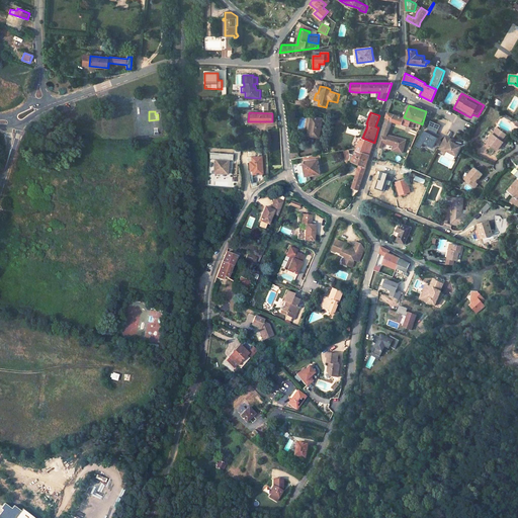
[(387,112),(385,117),(392,119),(392,120),(393,121),(413,128),(415,121),(404,117),(387,112)]
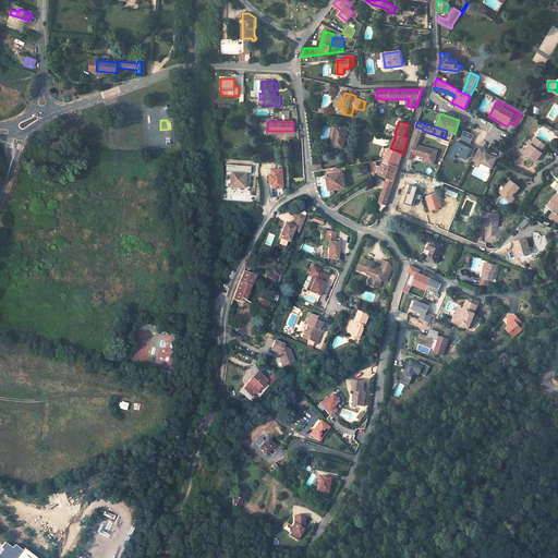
[(336,125),(332,141),(335,141),(334,146),(343,148),(348,128),(336,125)]
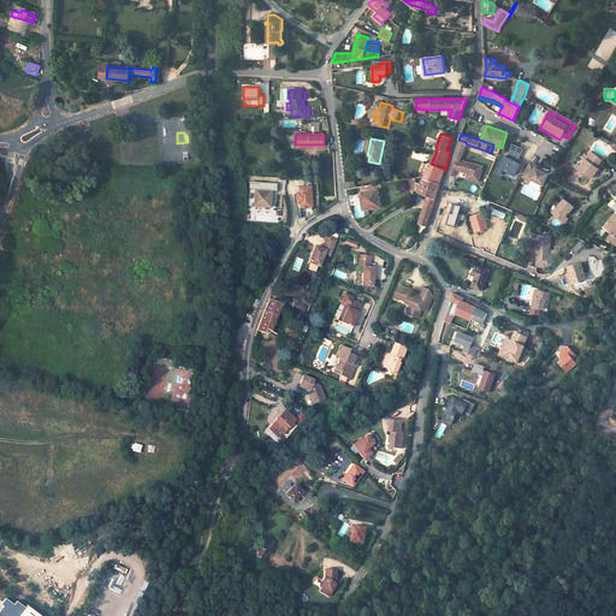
[(458,140),(457,147),(465,150),(467,144),(466,143),(466,142),(458,140)]
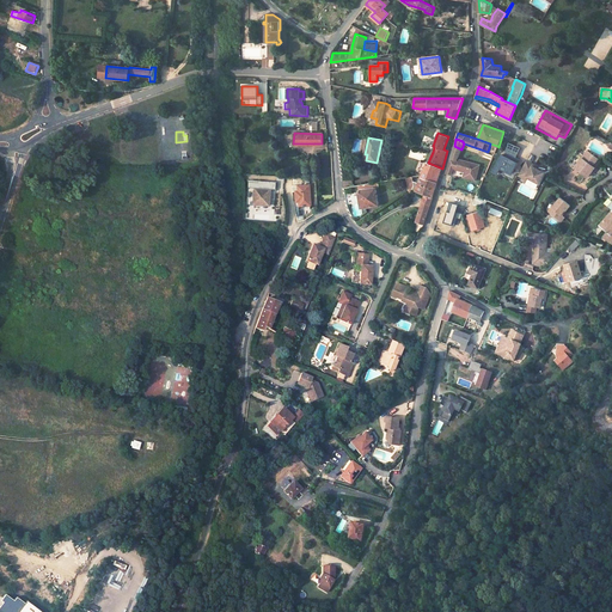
[(520,147),(508,141),(495,167),(512,176),(518,163),(514,160),(520,147)]
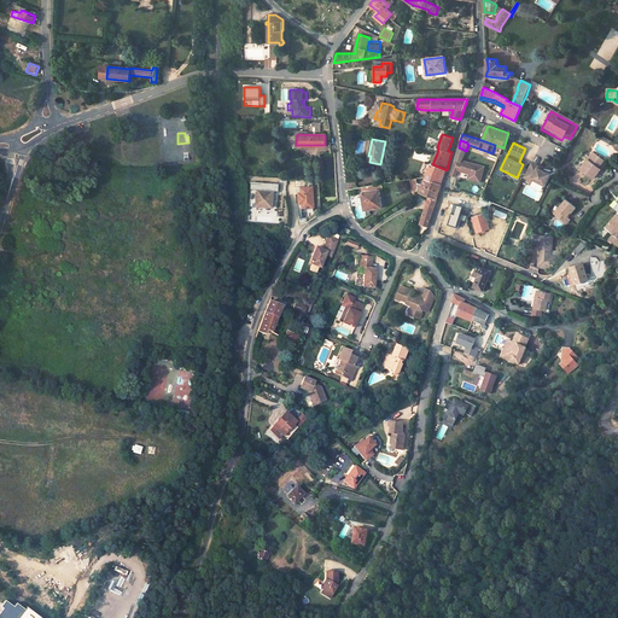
[(459,147),(454,159),(461,162),(466,151),(459,147)]
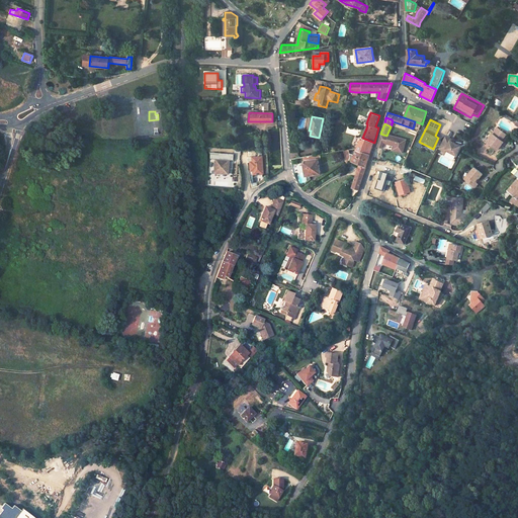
[(497,127),(487,141),(498,150),(500,147),(498,145),(497,145),(500,140),(501,141),(506,135),(497,127)]
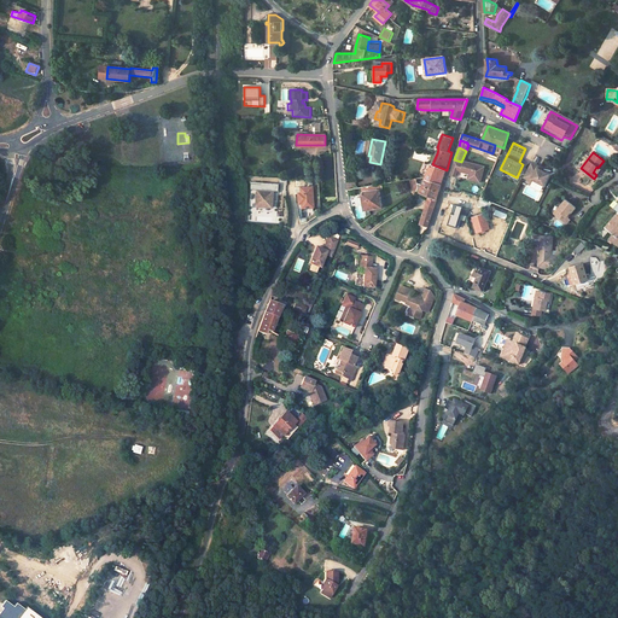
[(454,159),(450,170),(456,173),(461,162),(454,159)]
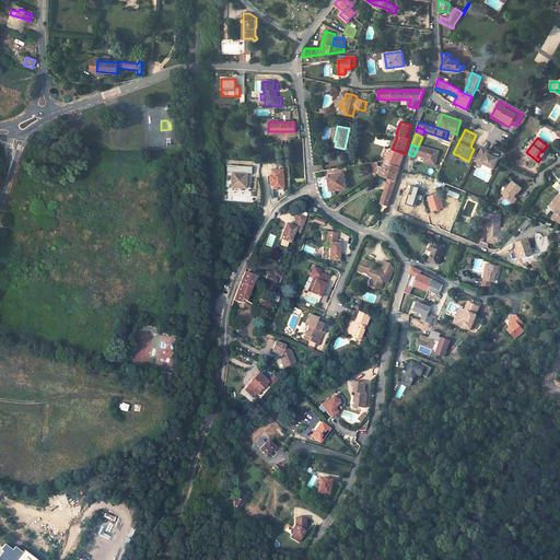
[(441,152),(420,146),(417,155),(426,158),(423,164),(435,167),(441,152)]
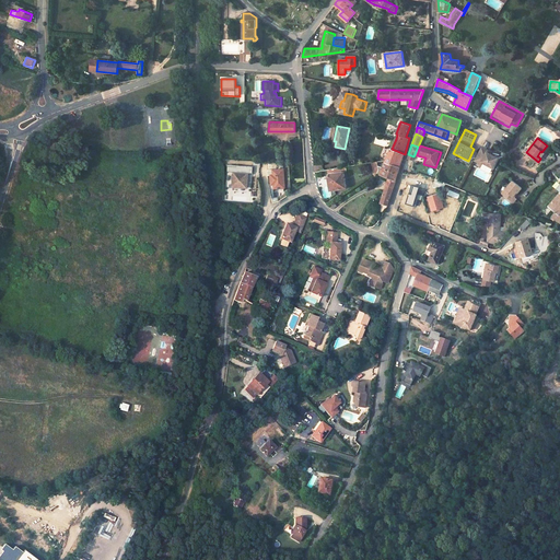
[(488,150),(481,147),(473,163),(481,167),(482,164),(493,170),(499,159),(487,152),(488,150)]
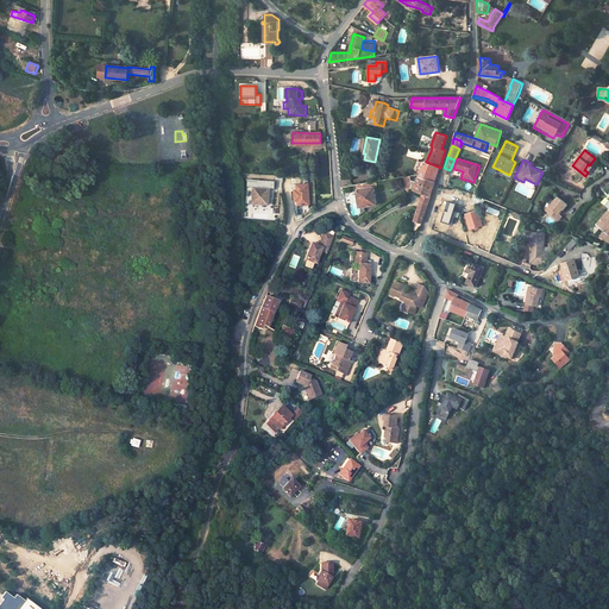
[(426,162),(420,176),(435,182),(440,168),(426,162)]
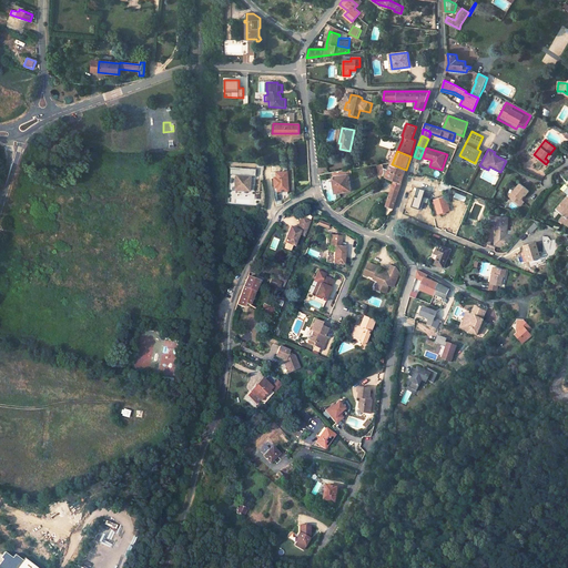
[(392,164),(388,170),(404,175),(406,170),(392,164)]
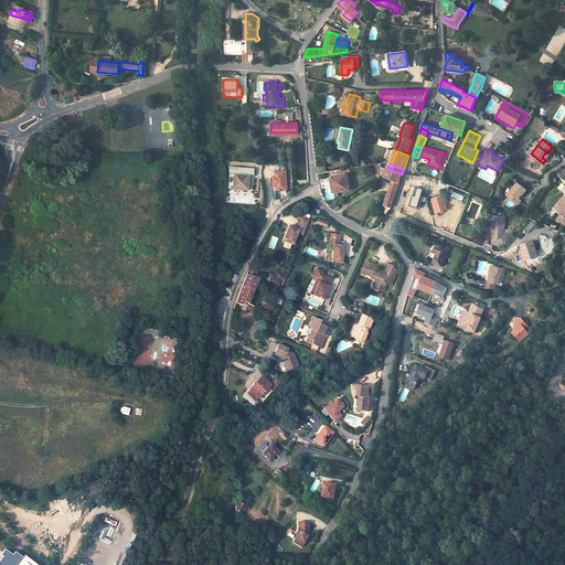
[(386,205),(383,213),(387,214),(391,208),(395,196),(398,184),(402,174),(386,169),(383,168),(382,168),(382,170),(381,174),(392,179),(384,204),(386,205)]
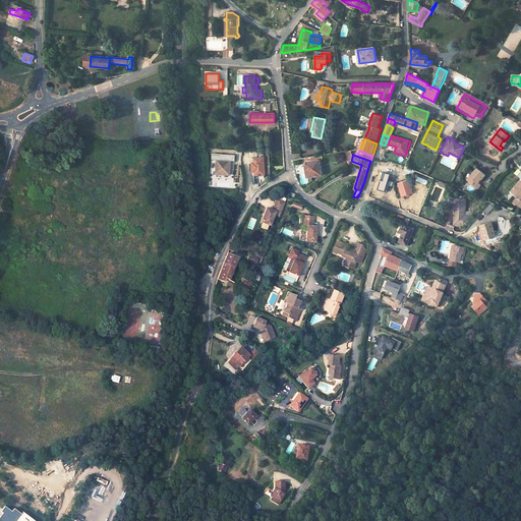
[(402,156),(399,163),(406,166),(409,159),(402,156)]
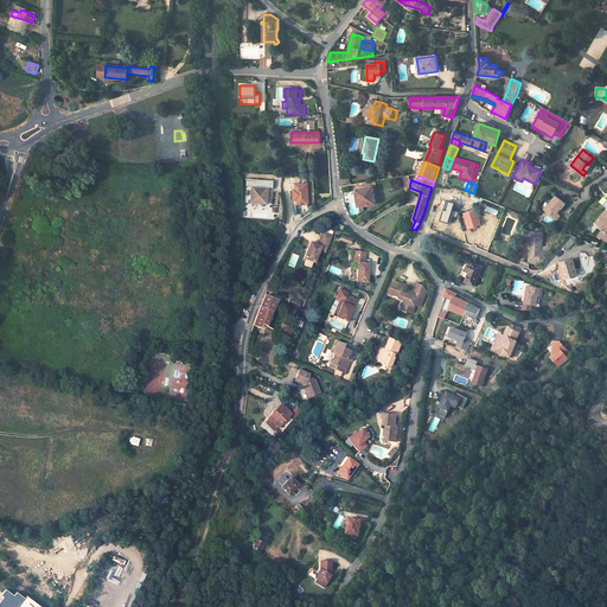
[(310,206),(308,184),(294,184),(295,206),(310,206)]
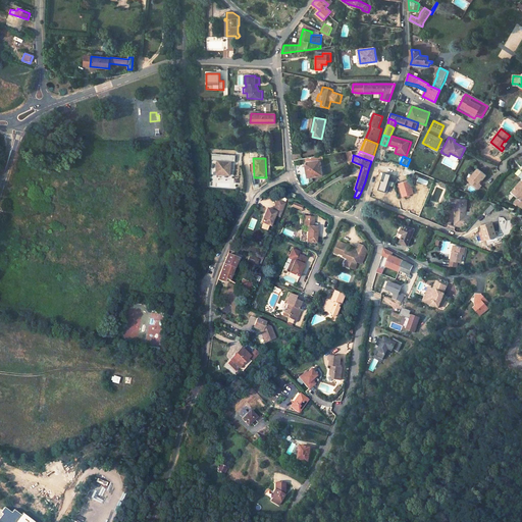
[(306,163),(308,177),(323,175),(320,160),(306,163)]
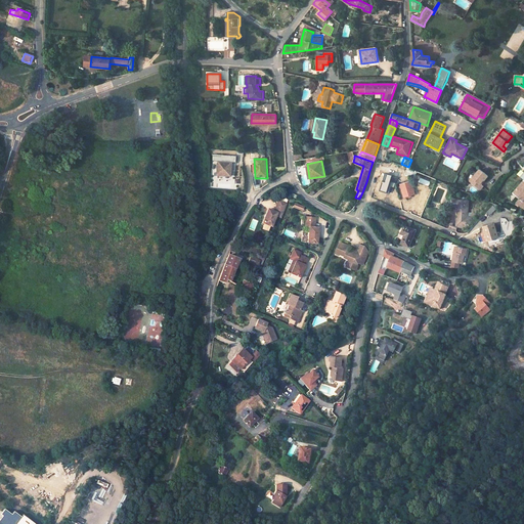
[(231,162),(218,162),(217,175),(230,176),(231,162)]
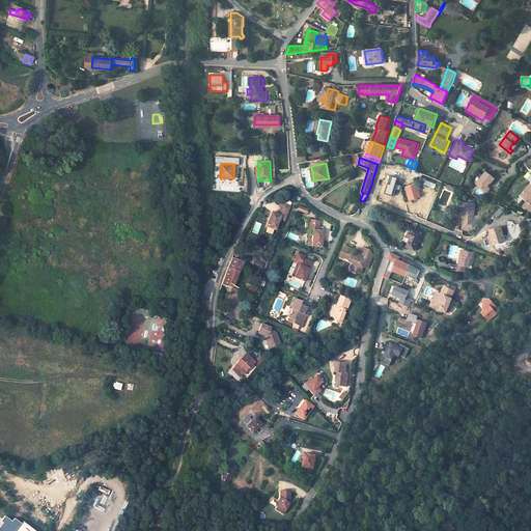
[(486,172),(477,183),(486,192),(490,189),(487,187),(486,186),(490,182),(491,183),(494,179),(486,172)]
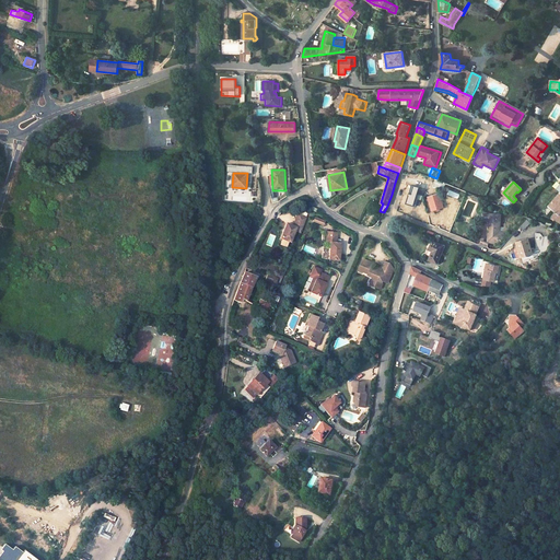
[(559,193),(559,194),(548,207),(555,212),(551,217),(557,222),(559,218),(559,213),(559,212),(559,211),(559,209),(559,193)]
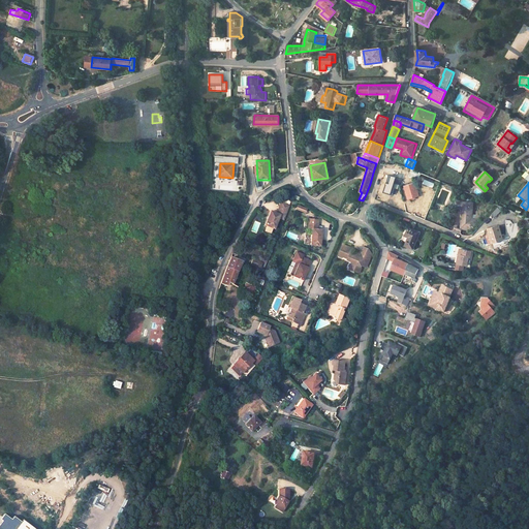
[(405,187),(408,198),(419,195),(415,183),(405,187)]
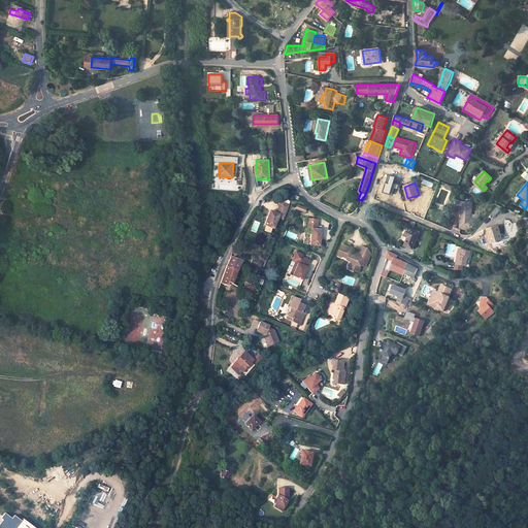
[(471,218),(472,202),(462,202),(461,208),(460,222),(460,228),(471,228),(475,224),(475,219),(471,218)]
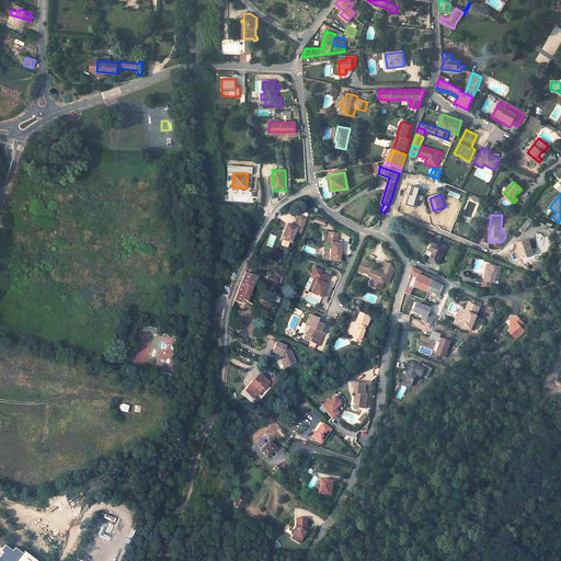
[(306,222),(297,219),(294,228),(287,225),(281,240),(290,243),(296,232),(301,235),(306,222)]
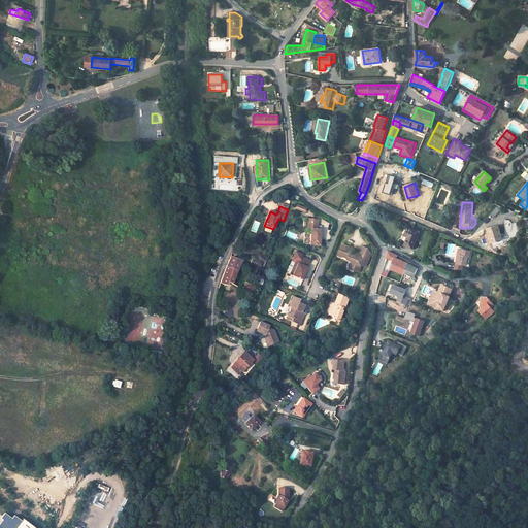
[(496,207),(491,213),(494,217),(500,210),(496,207)]
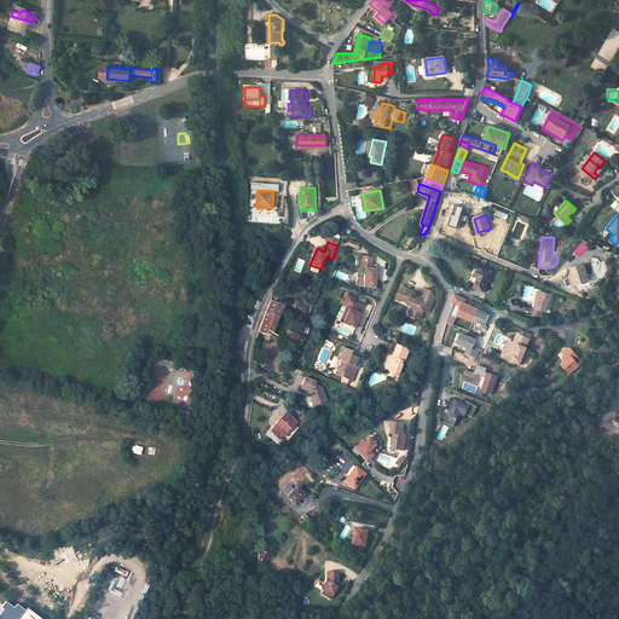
[(365,268),(363,287),(375,288),(376,270),(372,268),(374,258),(362,256),(360,265),(365,265),(365,268)]
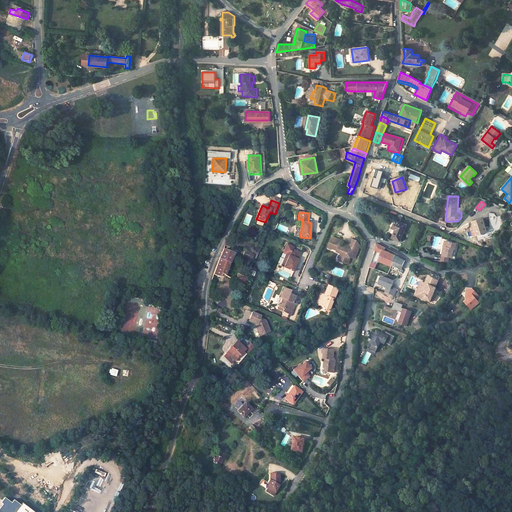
[(472,221),(476,235),(491,231),(489,226),(485,227),(483,218),(472,221)]
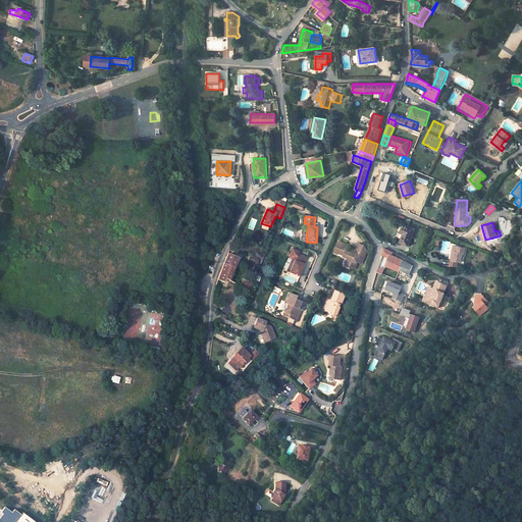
[(403,235),(400,243),(408,245),(414,229),(403,225),(400,232),(403,235)]
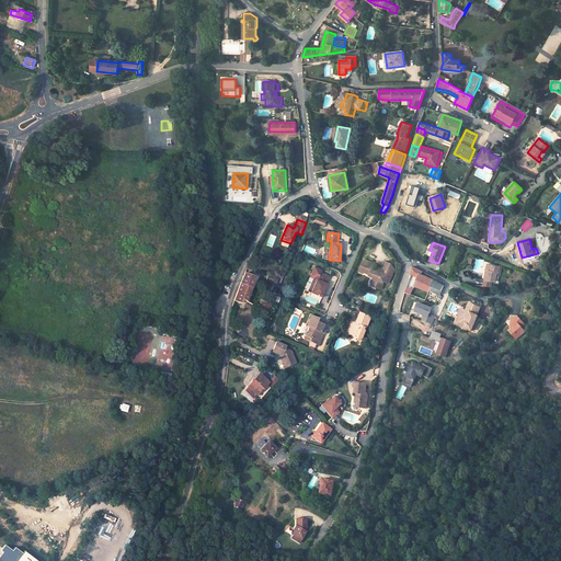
[(366,259),(361,270),(365,272),(365,271),(370,273),(370,274),(375,276),(376,281),(374,285),(381,289),(384,283),(385,281),(389,283),(396,268),(391,262),(387,261),(384,267),(381,266),(382,265),(380,264),(379,267),(376,266),(378,264),(366,259)]
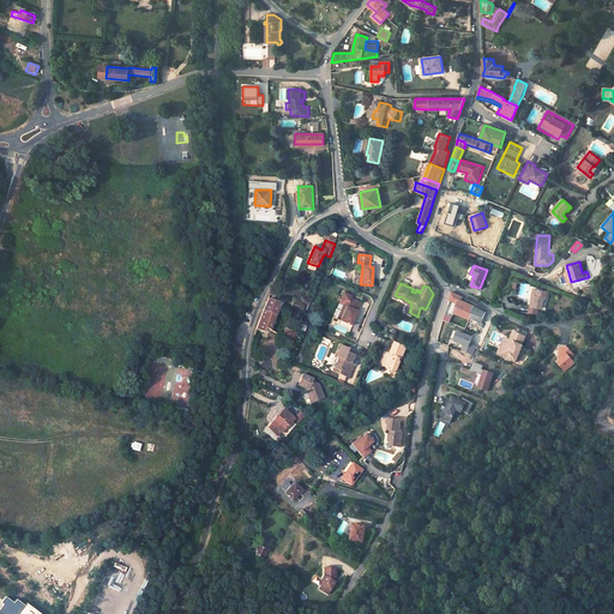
[(534,295),(531,306),(530,306),(529,312),(537,314),(539,308),(542,308),(545,299),(546,299),(547,292),(534,289),(533,295),(534,295)]
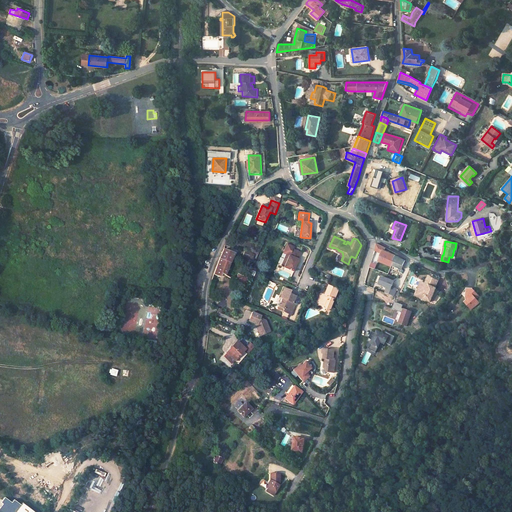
[(382,251),(379,260),(401,270),(405,260),(397,256),(384,250),(386,248),(377,243),(376,249),(379,250),(380,248),(383,250),(382,251)]
